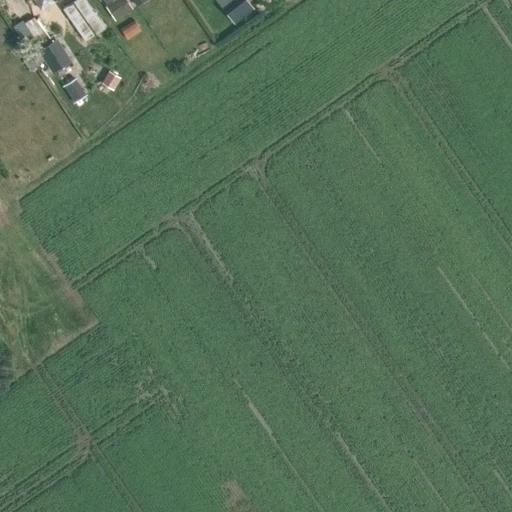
[(125,0),(118,0),(106,8),(116,22),(132,10),(125,0)]
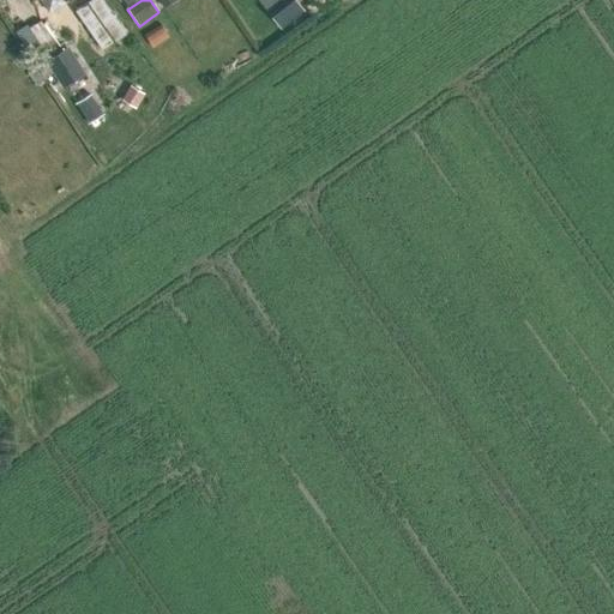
[(292,0),(277,0),(266,10),(281,28),(301,12),(292,0)]
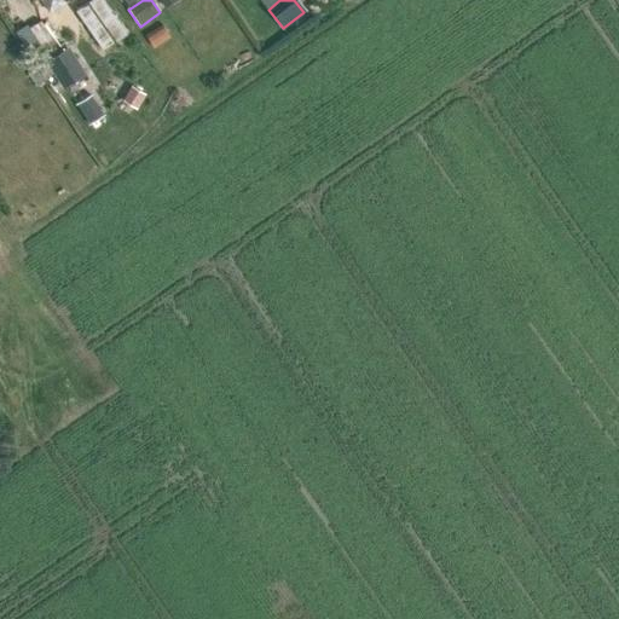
[(41,23),(17,38),(30,58),(55,44),(41,23)]
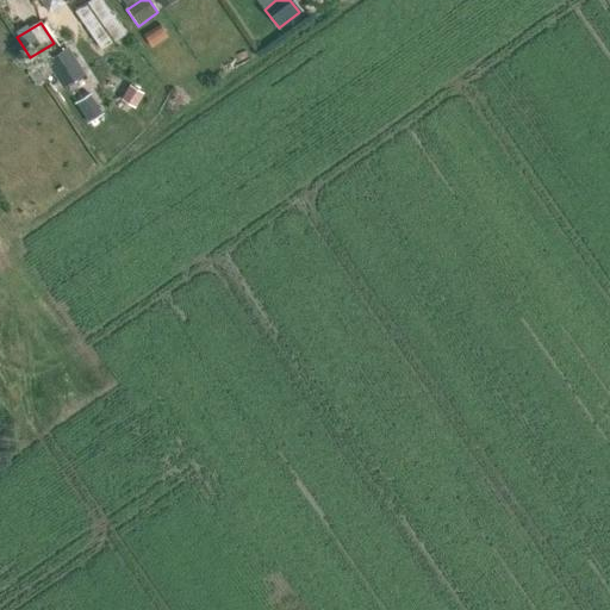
[(159,26),(143,36),(150,48),(166,37),(159,26)]
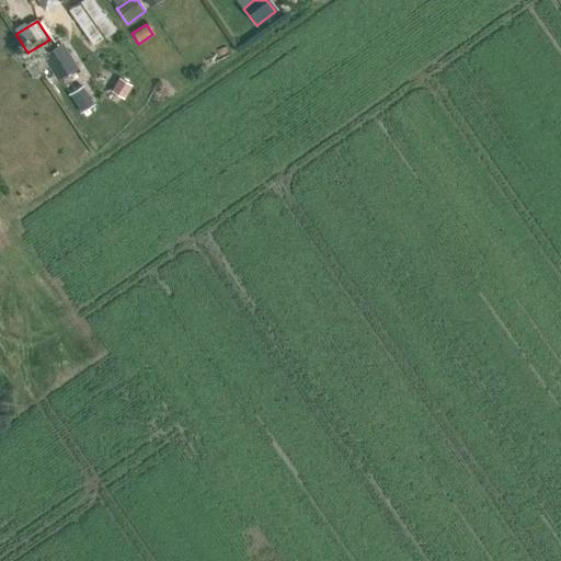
[(63,42),(42,56),(58,80),(79,67),(63,42)]
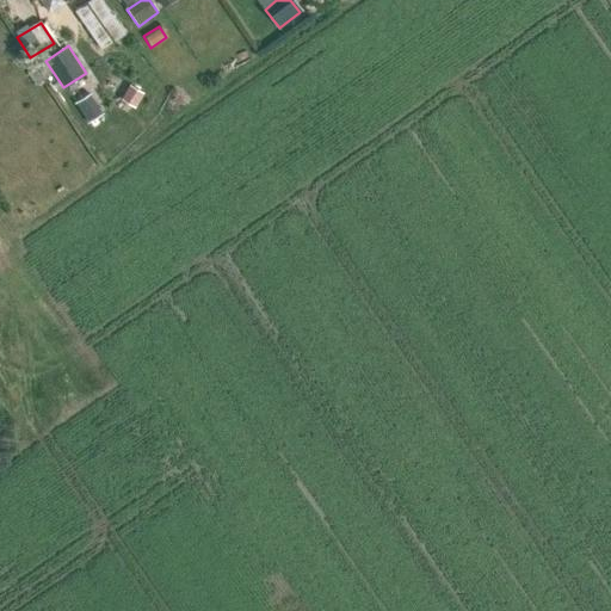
[(129,86),(122,98),(134,105),(141,93),(129,86)]
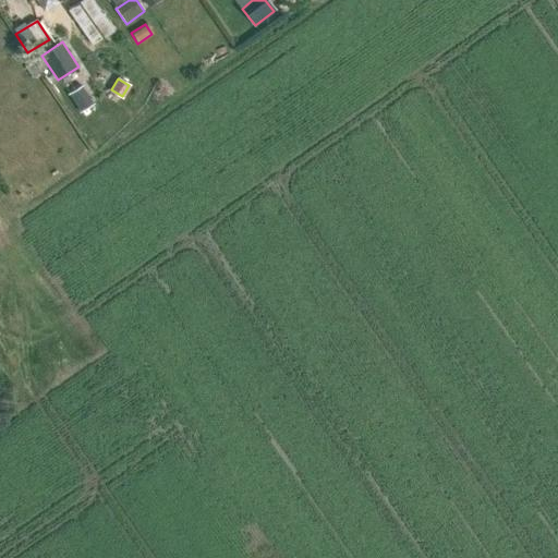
[(82,86),(70,94),(81,111),(93,104),(82,86)]
